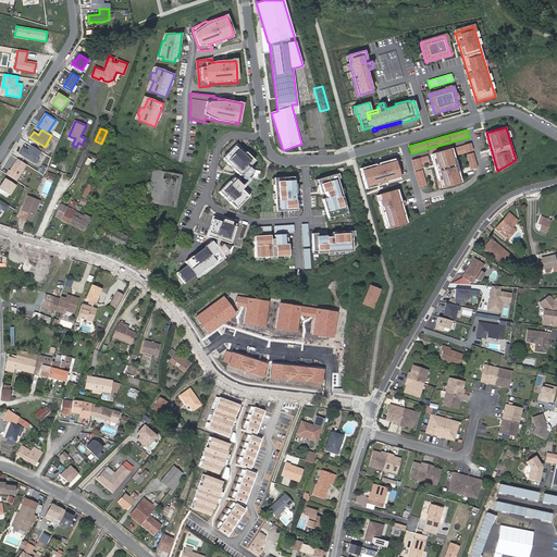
[(155,148),(157,140),(148,138),(146,145),(155,148)]
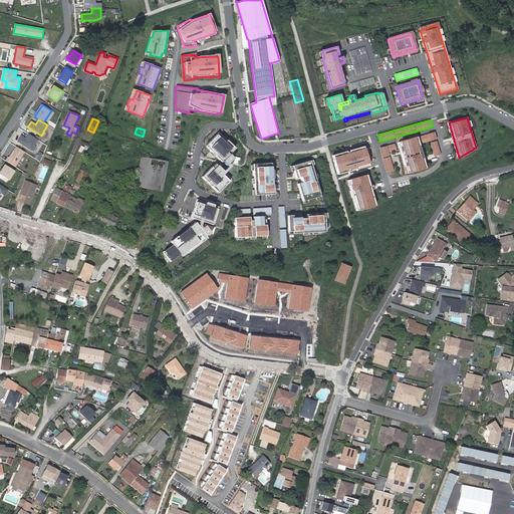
[(234,149),(218,132),(205,146),(221,162),(234,149)]
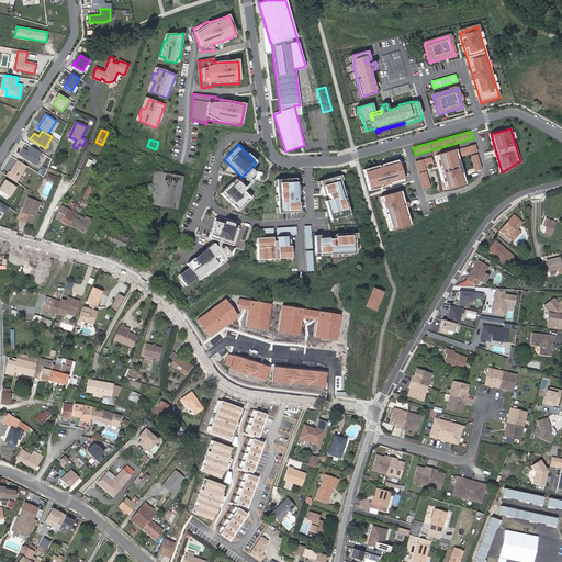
[(475,145),(460,149),(462,156),(478,153),(475,145)]
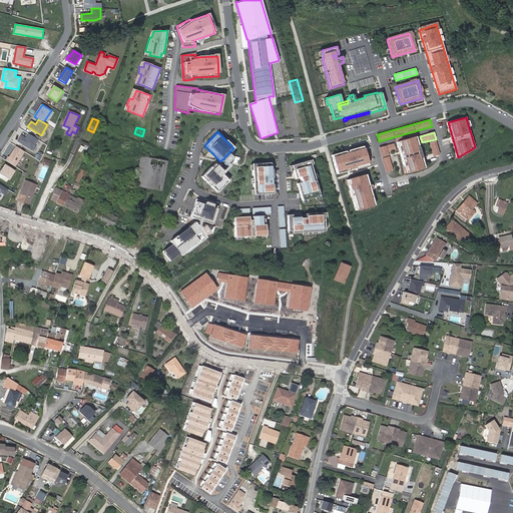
[(31,150),(38,139),(29,133),(26,138),(21,136),(18,141),(31,150)]
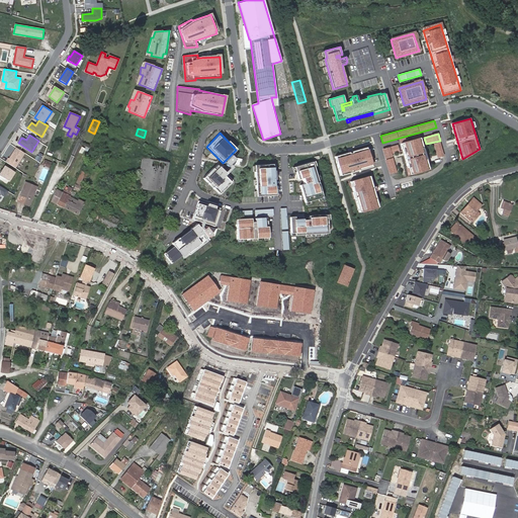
[(180,150),(188,151),(189,138),(181,138),(180,150)]
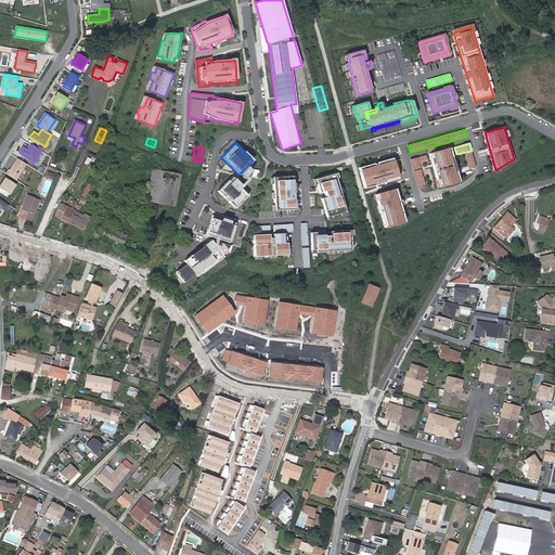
[(462,181),(452,147),(431,154),(441,188),(462,181)]
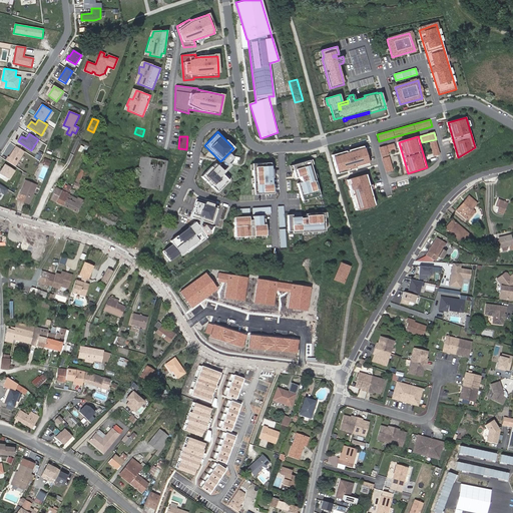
[(437,141),(430,142),(434,155),(440,153),(437,141)]
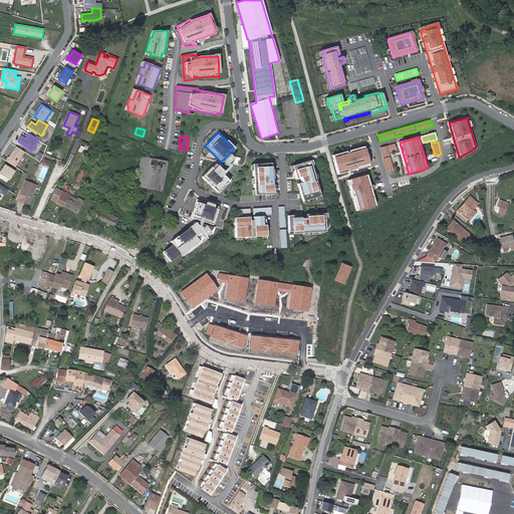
[(397,151),(396,144),(389,146),(390,152),(397,151)]
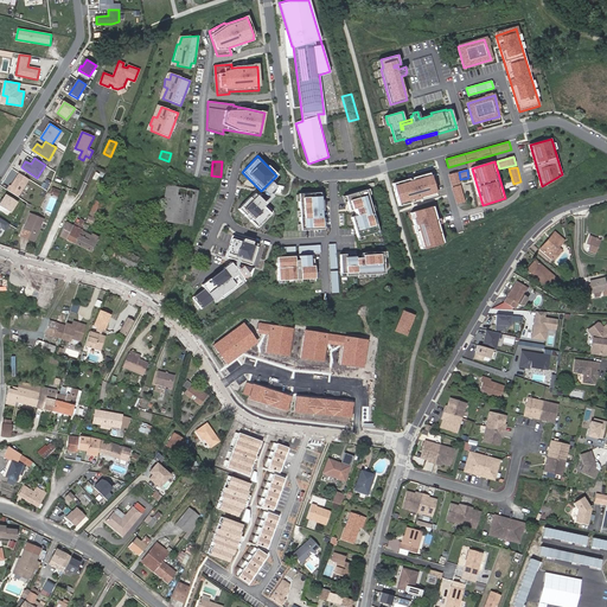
[(460,184),(458,172),(449,174),(452,186),(460,184)]
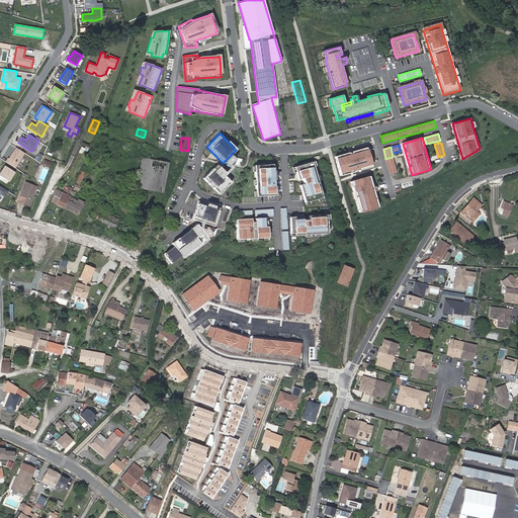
[(15,168),(24,153),(16,148),(12,154),(13,155),(12,156),(11,156),(9,159),(8,159),(6,162),(15,168)]
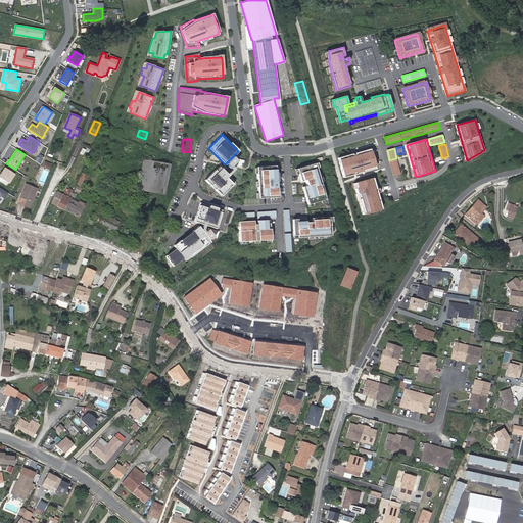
[(375,169),(369,149),(338,158),(343,178),(375,169)]
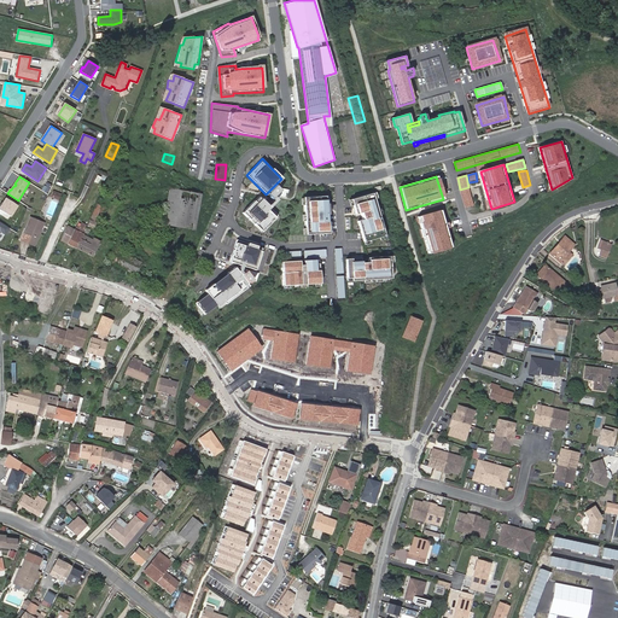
[(164,225),(196,229),(202,194),(170,188),(164,225)]
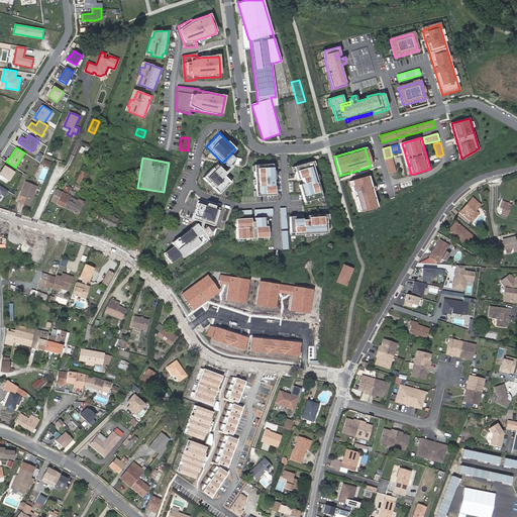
[(393,158),(386,160),(389,173),(396,172),(393,158)]
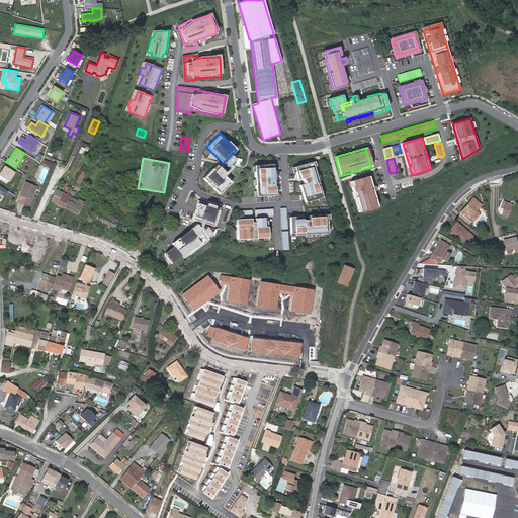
[(323,197),(312,161),(294,167),(298,179),(303,178),(304,184),(299,185),(306,202),(323,197)]
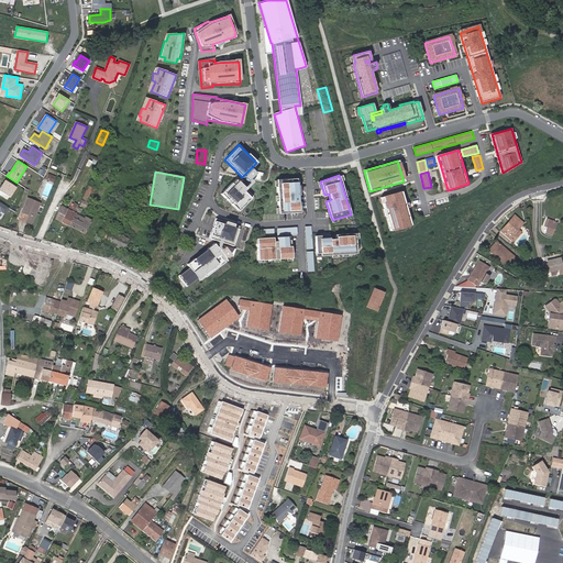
[(300,196),(298,178),(277,180),(280,214),(301,212),(301,202),(299,202),(298,196),(300,196)]
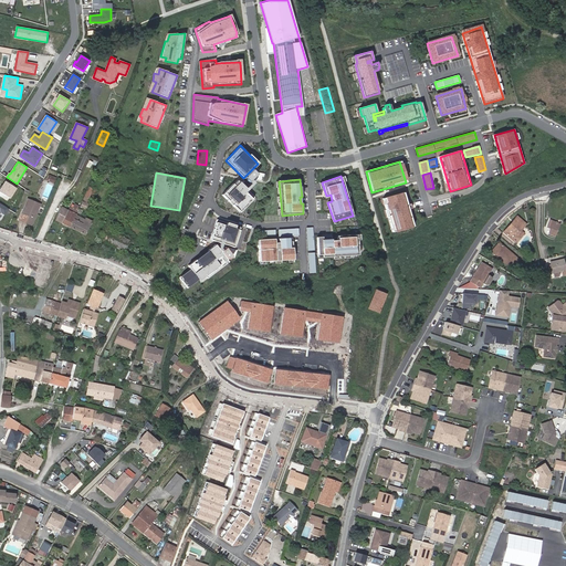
[(254,198),(237,180),(221,195),(239,212),(254,198)]
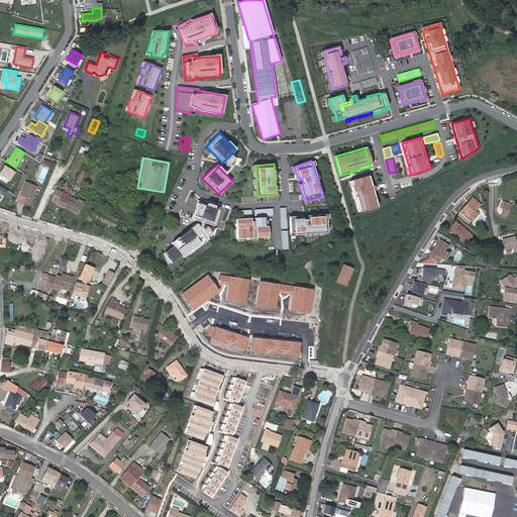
[(0,175),(9,181),(15,172),(5,166),(0,173),(0,175)]
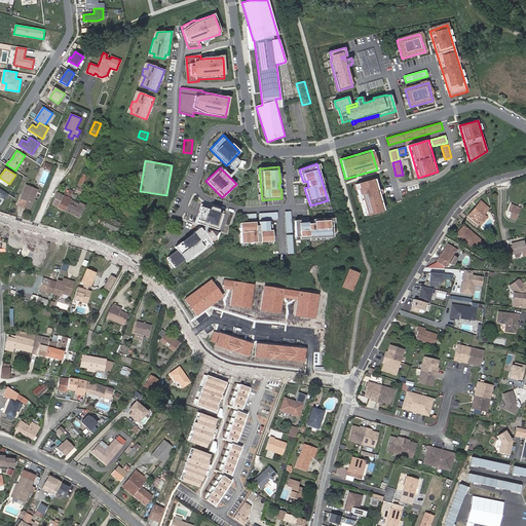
[(82,184),(86,176),(82,174),(74,192),(79,194),(82,189),(80,189),(82,184)]
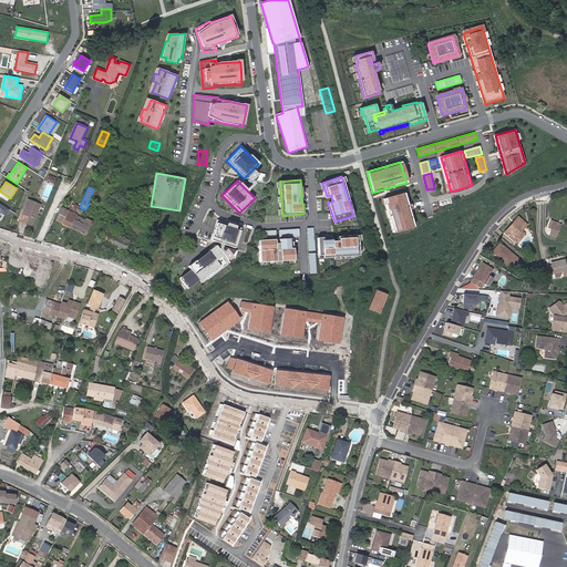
[(414,227),(404,193),(383,198),(393,233),(414,227)]
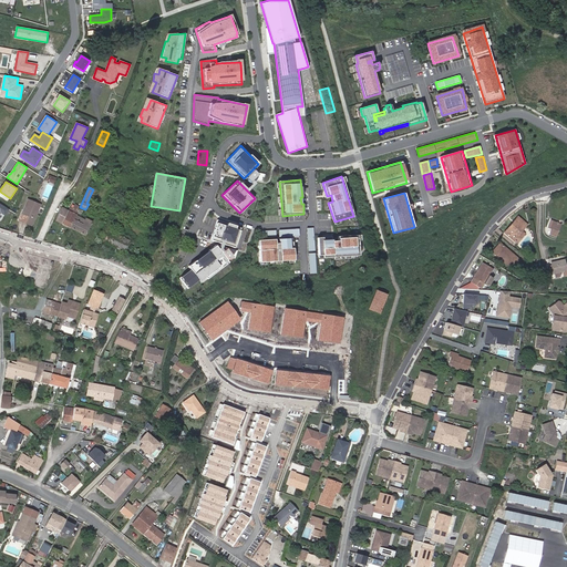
[(35,210),(40,203),(29,198),(20,219),(26,222),(28,216),(35,219),(39,212),(35,210)]
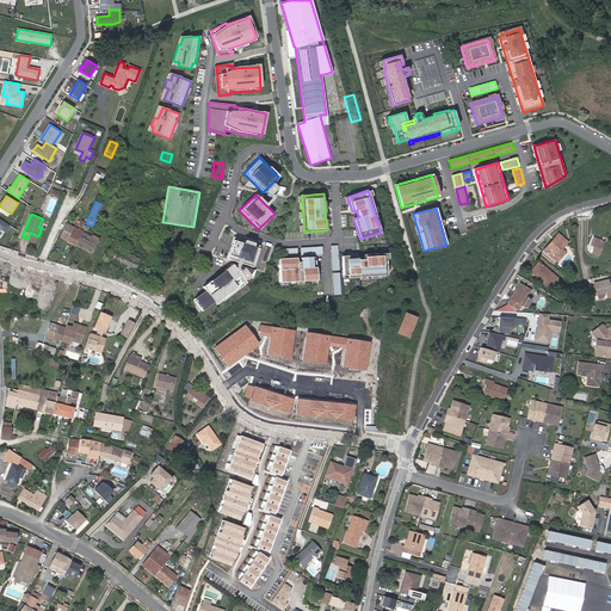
[(84,226),(85,223),(80,221),(80,222),(79,224),(75,223),(74,228),(67,241),(75,245),(84,226)]
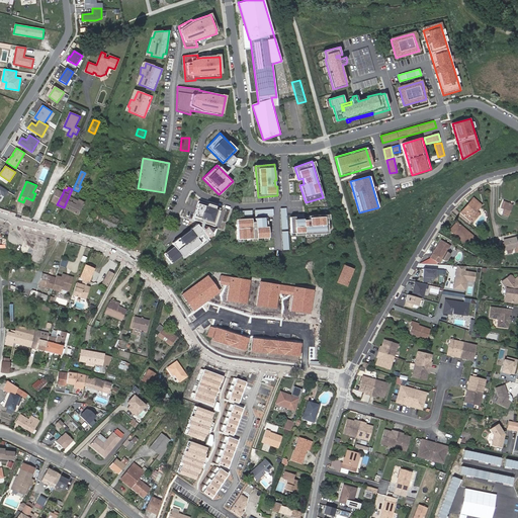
[(63,193),(57,189),(51,201),(57,204),(63,193)]
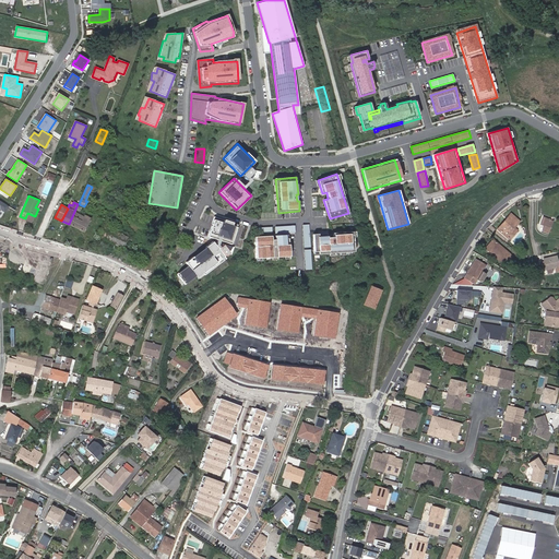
[(76,206),(69,224),(84,232),(91,218),(79,213),(81,207),(76,206)]
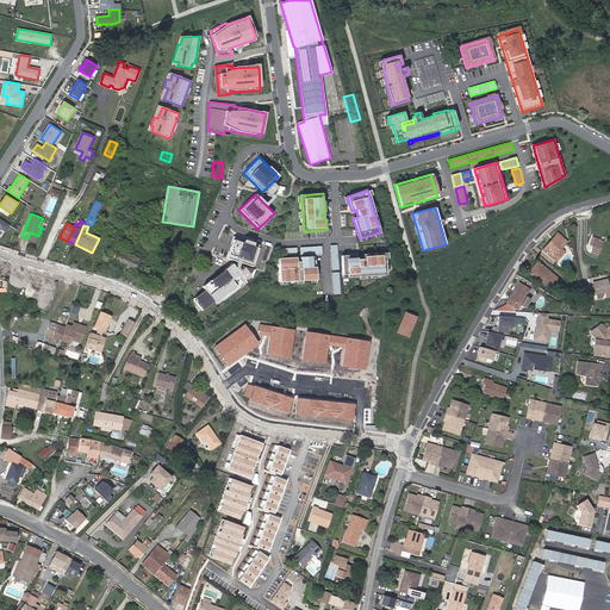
[(30,232),(27,238),(36,242),(38,236),(30,232)]
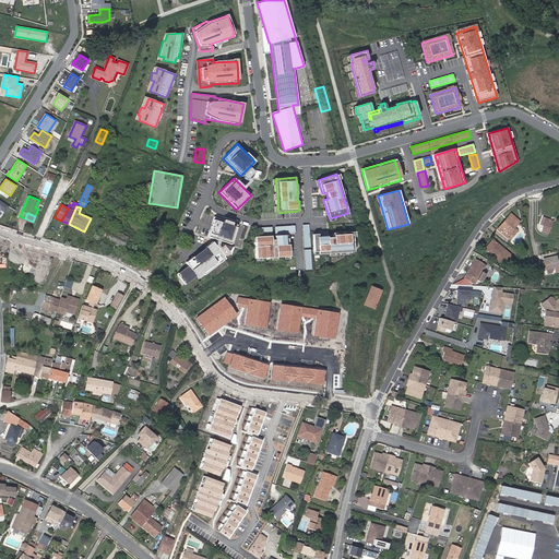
[(511,214),(507,218),(508,219),(499,230),(506,237),(513,228),(519,222),(511,214)]
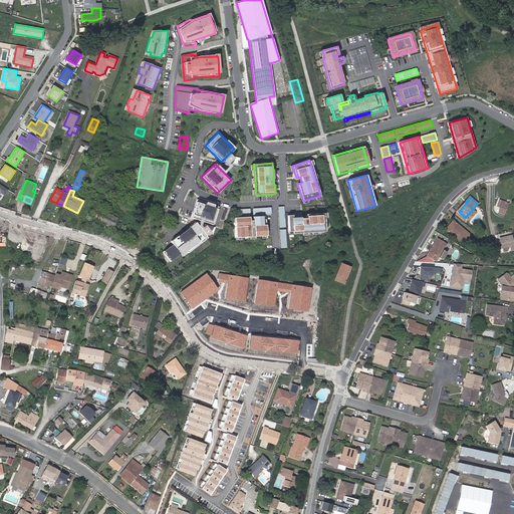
[(213,225),(218,207),(197,199),(191,218),(198,220),(202,221),(213,225)]
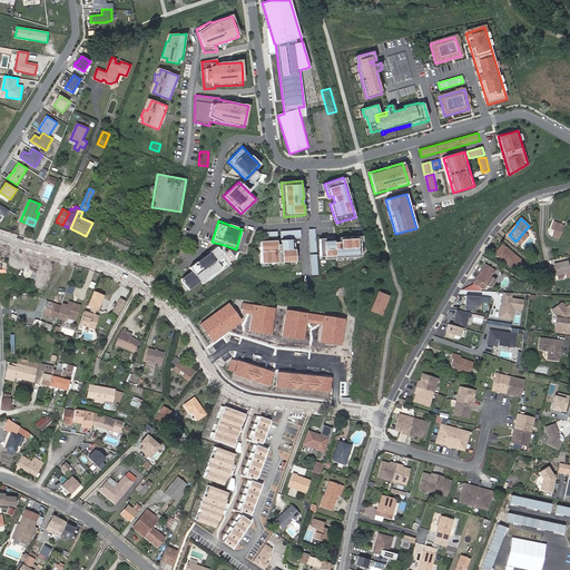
[(563,226),(554,222),(551,228),(556,231),(553,235),(559,237),(563,226)]
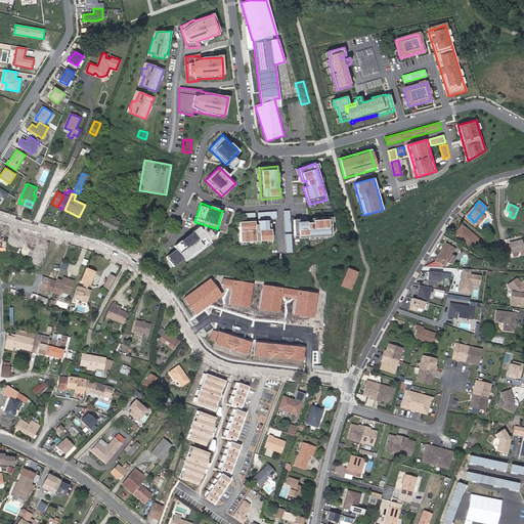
[(476,206),(475,205),(466,215),(468,216),(476,206)]
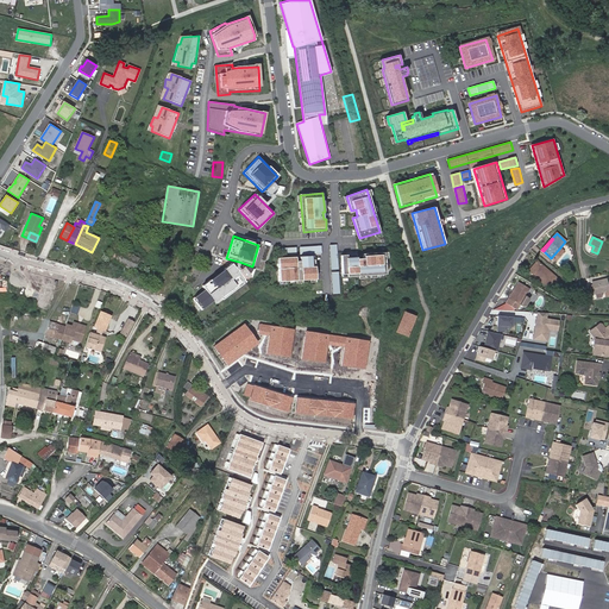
[(339,294),(337,245),(330,245),(333,294),(339,294)]
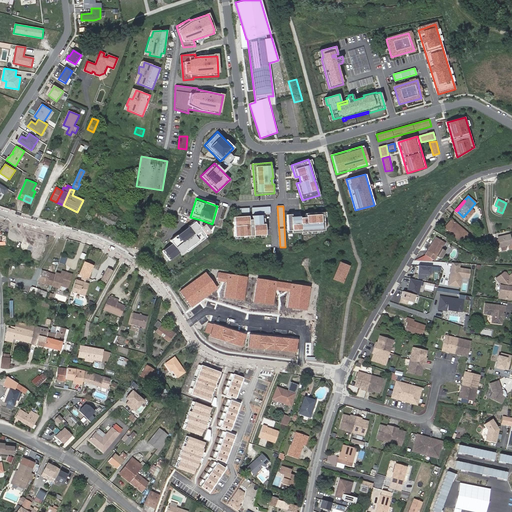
[(470,209),(463,217),(466,219),(473,211),(470,209)]
